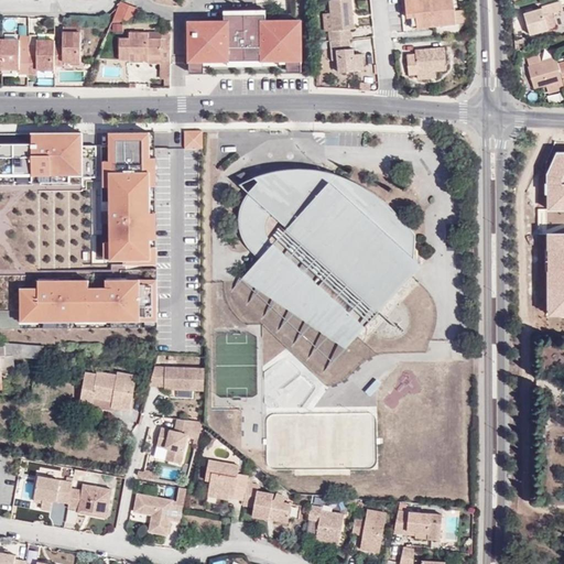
[(136,20),(138,2),(118,0),(116,18),(136,20)]
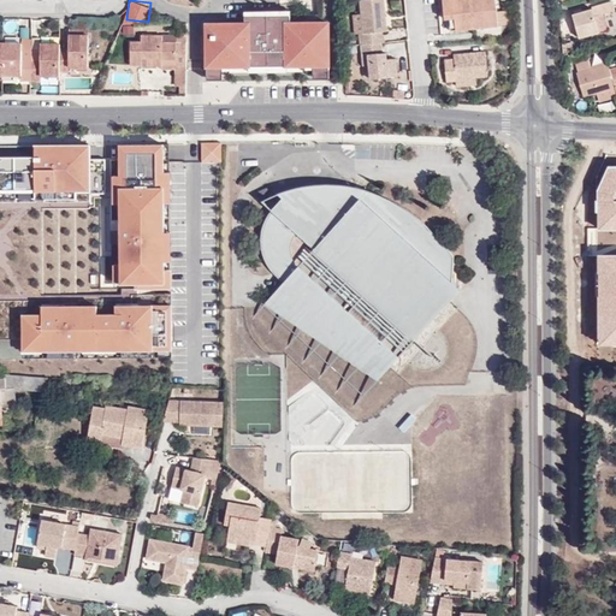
[(362,33),(363,43),(385,41),(385,30),(389,30),(385,0),(361,0),(365,33),(362,33)]
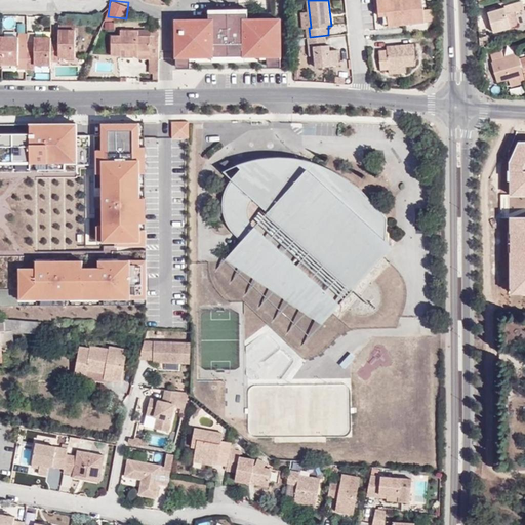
[(386,25),(426,21),(423,0),(377,0),(379,14),(385,14),(386,25)]
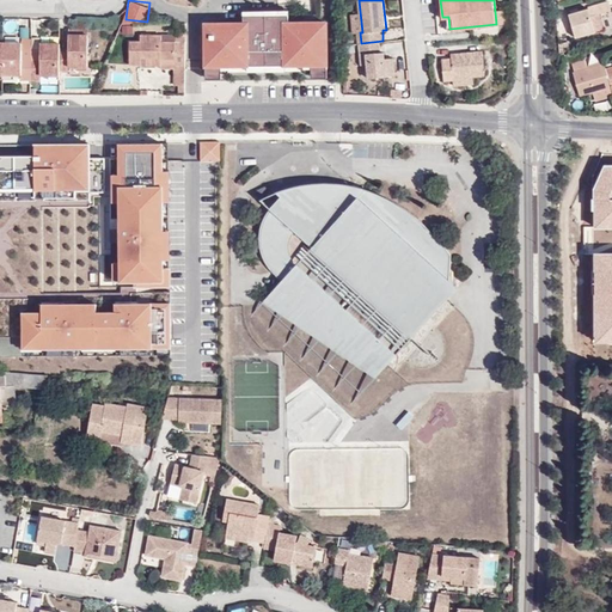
[(597,31),(592,16),(611,10),(609,0),(588,6),(589,10),(569,16),(576,37),(597,31)]
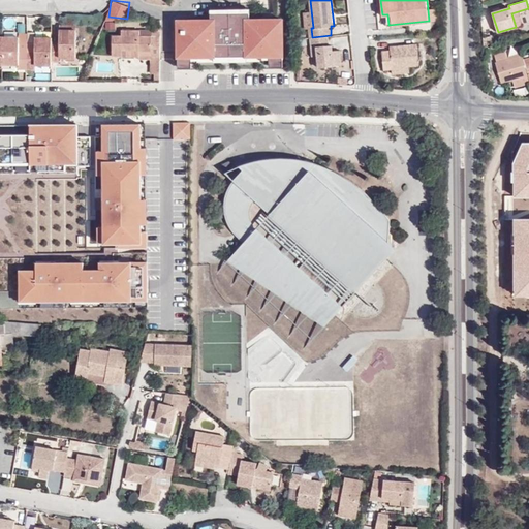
[(211,12),(211,19),(186,19),(186,29),(183,29),(183,31),(178,31),(178,59),(192,59),(192,56),(270,55),(270,58),(283,58),(283,56),(283,30),(275,31),(275,18),(250,19),(250,12),(211,12)]
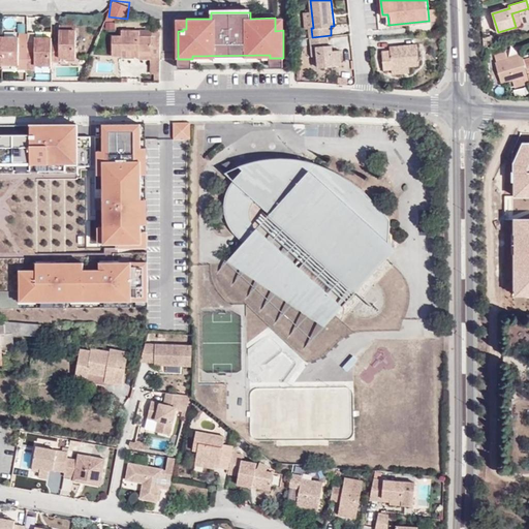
[(60,40),(60,49),(52,49),(52,61),(60,61),(60,57),(66,57),(75,57),(75,29),(60,28),(60,40)]
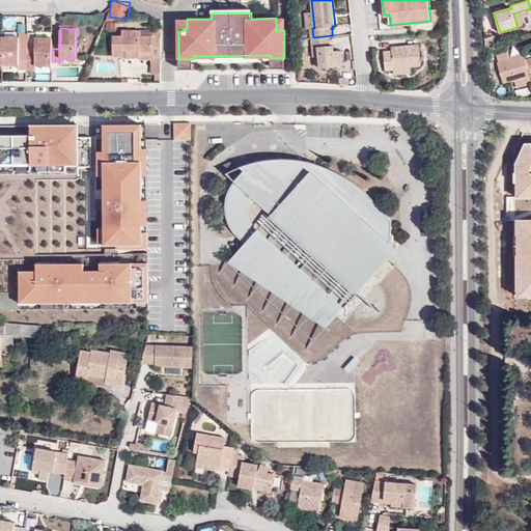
[(122,38),(113,38),(113,57),(121,58),(121,52),(140,52),(140,54),(152,54),(152,58),(161,58),(162,39),(152,38),(141,38),(141,34),(122,34),(122,38)]
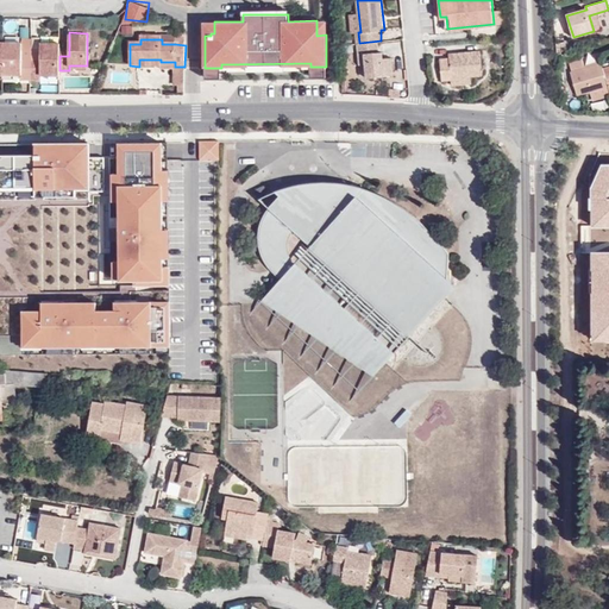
[(22,75),(22,80),(31,80),(32,64),(32,58),(32,48),(22,48),(22,42),(4,42),(4,75),(14,75),(22,75)]
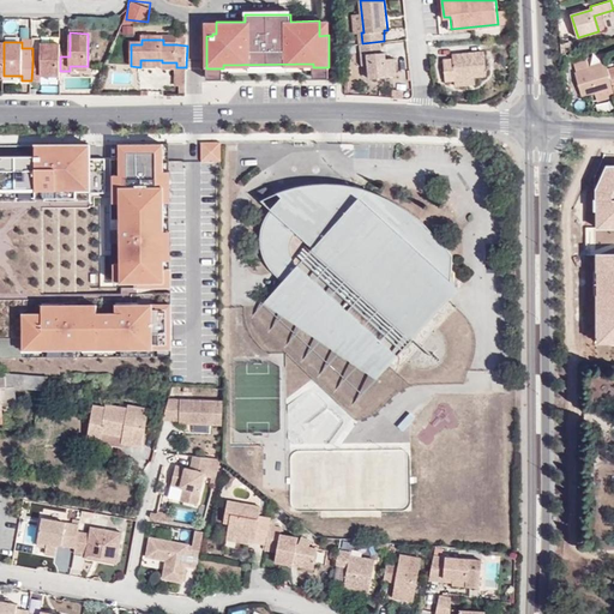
[(41,76),(48,76),(60,76),(60,71),(60,56),(60,47),(60,43),(41,42),(41,59),(41,65),(32,65),(31,80),(41,80),(41,76)]
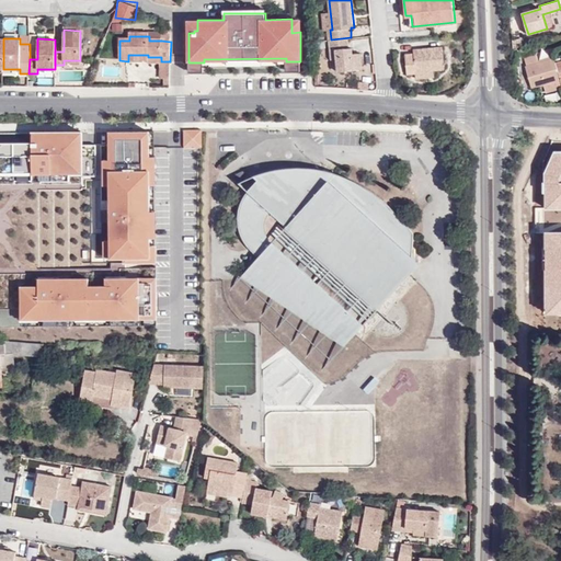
[(416,73),(416,71),(434,69),(445,68),(443,45),(414,48),(414,52),(407,53),(408,75),(416,73)]
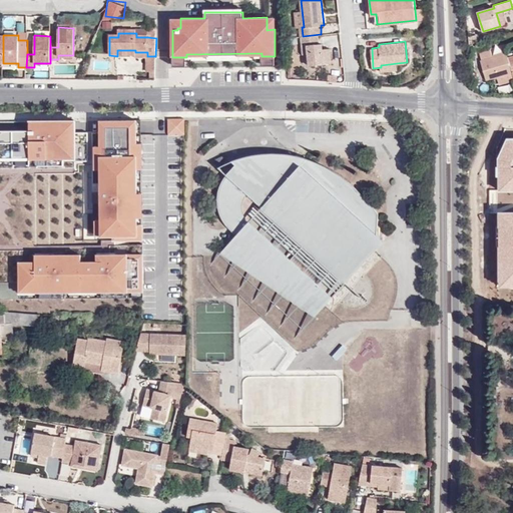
[(308,44),(310,64),(332,62),(330,46),(323,47),(323,42),(308,44)]
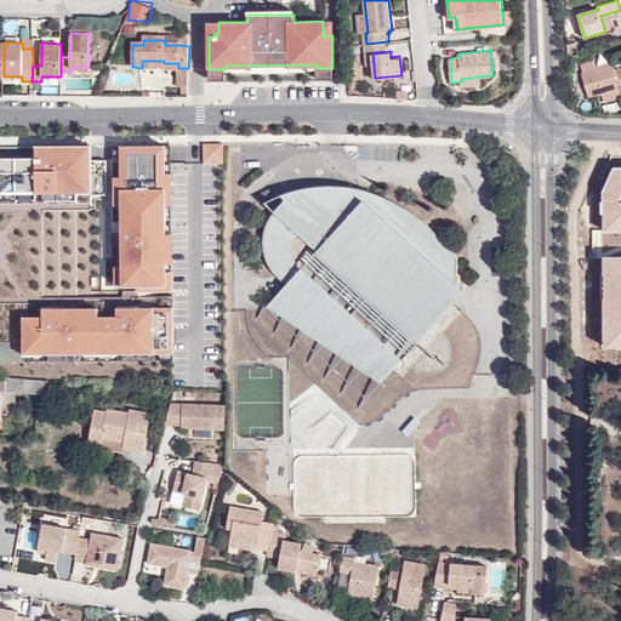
[(614,64),(597,69),(596,67),(594,60),(580,64),(588,96),(602,92),(620,87),(615,69),(614,64)]
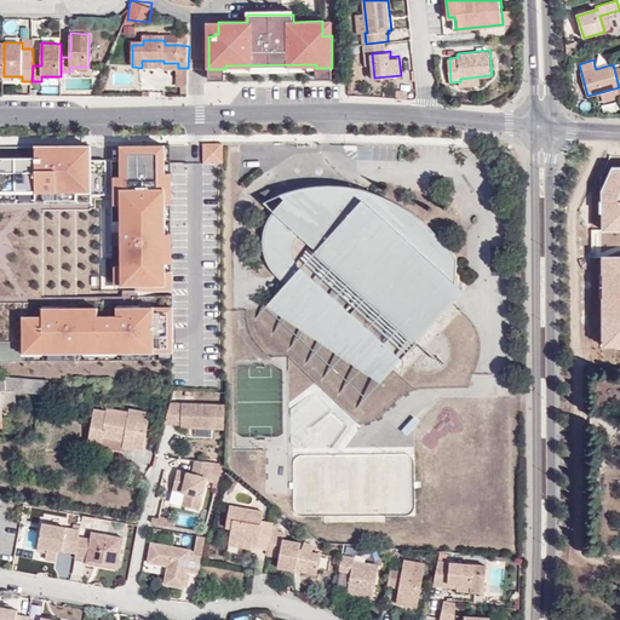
[(210,79),(225,78),(225,72),(233,72),(316,70),(316,78),(332,78),(332,68),(316,68),(316,64),(225,65),(225,69),(208,69),(210,79)]
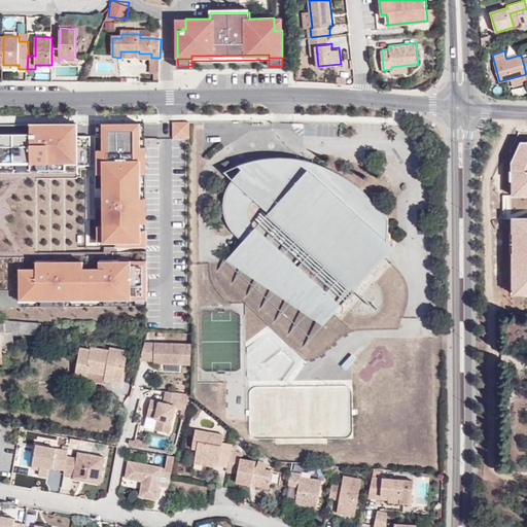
[(150,74),(160,74),(160,58),(151,58),(150,74)]
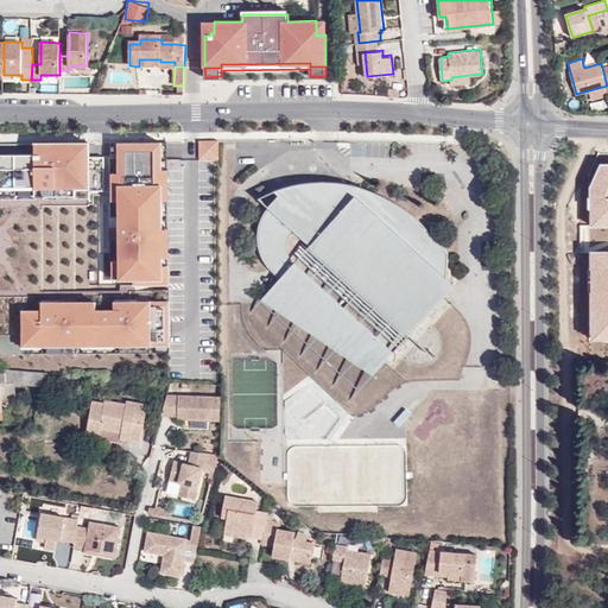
[(607,95),(607,89),(607,86),(589,90),(593,100),(607,95)]
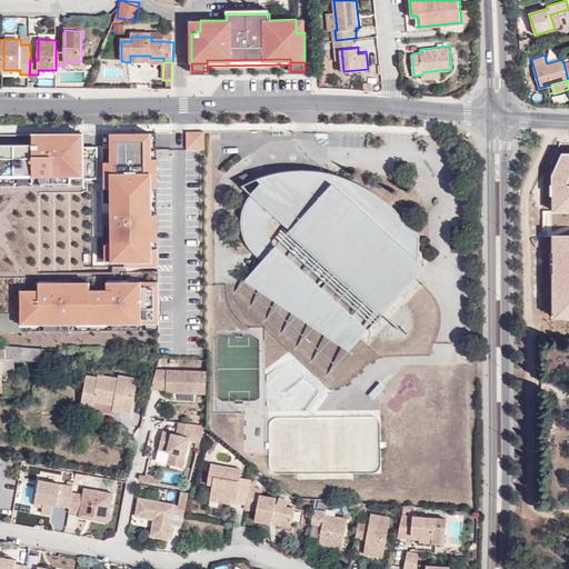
[(81,148),(81,133),(45,135),(45,143),(31,143),(0,143),(0,175),(31,175),(31,176),(69,176),(69,166),(81,166),(81,176),(82,179),(96,179),(96,148),(81,148)]
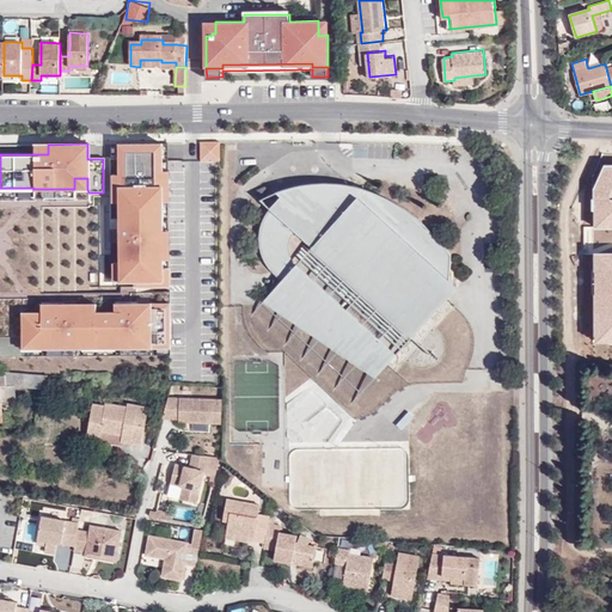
[(134,286),(163,286),(161,268),(161,245),(161,230),(161,202),(161,171),(160,161),(153,161),(153,144),(117,144),(117,175),(118,202),(118,220),(118,227),(109,227),(109,242),(118,242),(118,262),(118,280),(118,281),(134,281),(134,286)]
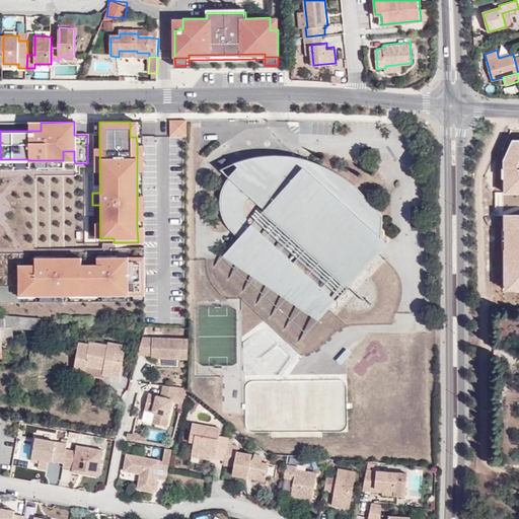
[(170,122),(170,137),(187,137),(187,122),(170,122)]
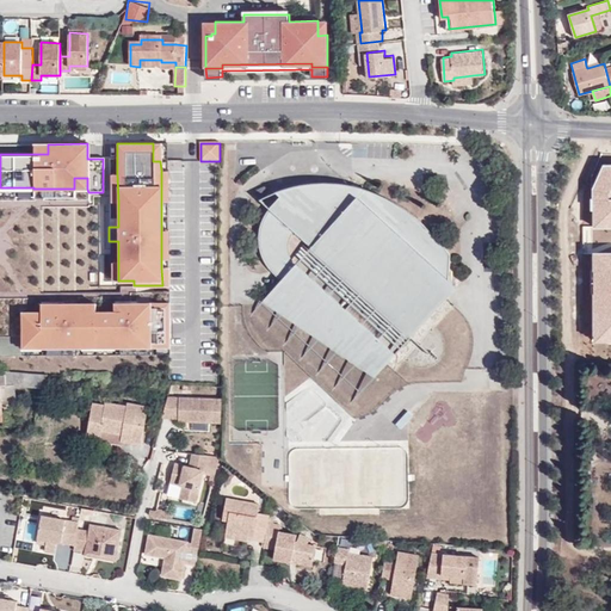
[(48,154),(48,144),(34,144),(34,154),(48,154)]
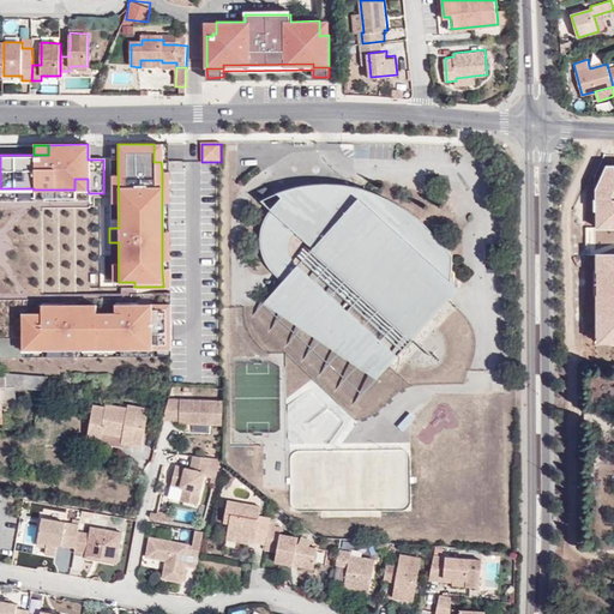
[(613,166),(606,167),(594,191),(594,233),(613,232),(613,166)]
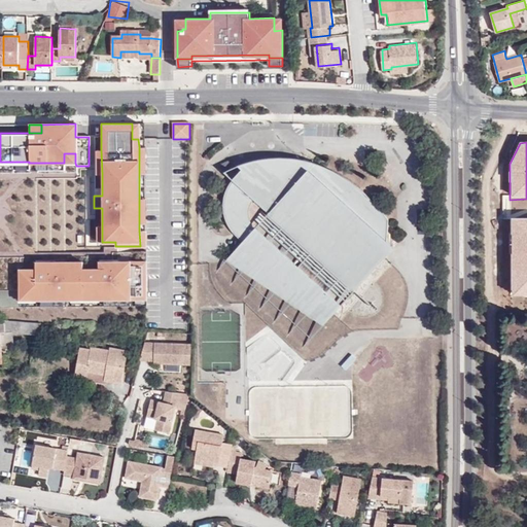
[(64,153),(64,163),(75,163),(75,153),(64,153)]
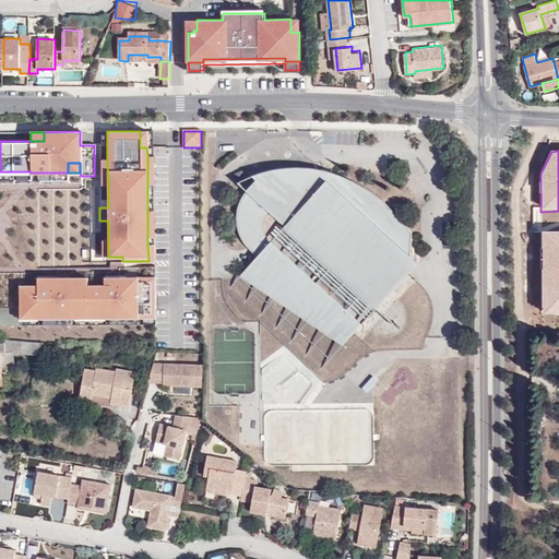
[(288,165),(281,166),(276,166),(286,177),(290,175),(294,175),(297,175),(300,176),(305,178),(307,175),(309,173),(312,170),(314,169),(318,169),(322,168),(324,168),(316,166),(310,166),(302,165),(295,165),(288,165)]
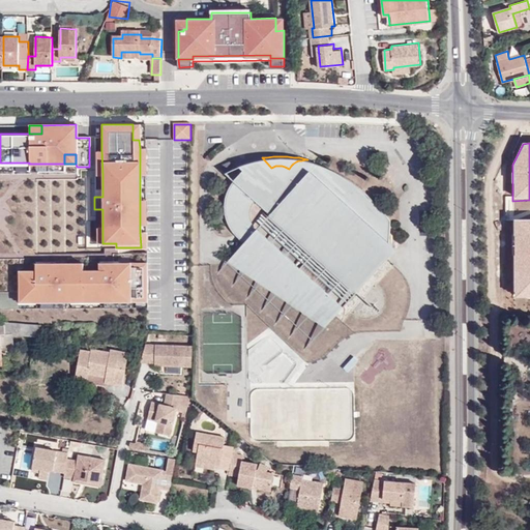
[(317,298),(326,305),(334,296),(344,303),(395,245),(389,240),(390,217),(374,199),(354,181),(331,169),(307,159),(305,159),(301,160),(298,160),(296,162),(293,164),(291,166),(289,169),(285,167),(282,166),(278,166),(275,166),(271,168),(262,157),(243,163),(239,165),(243,168),(234,178),(229,188),(226,200),(225,210),(228,221),(231,228),(238,236),(246,243),(234,257),(259,278),(266,268),(281,281),(277,284),(307,310),(317,298)]
